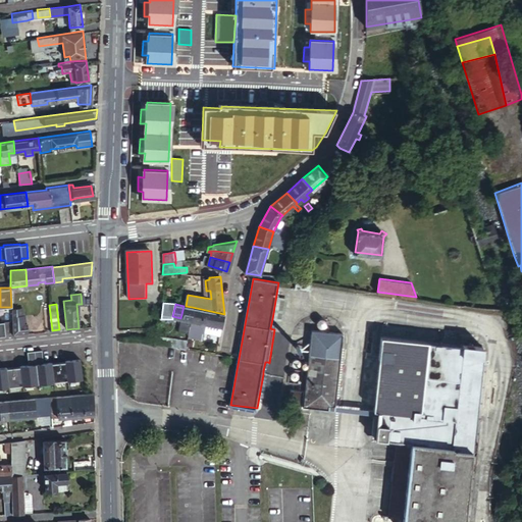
[(189,320),(192,307),(186,306),(184,306),(180,318),(180,322),(190,323),(191,320),(189,320)]
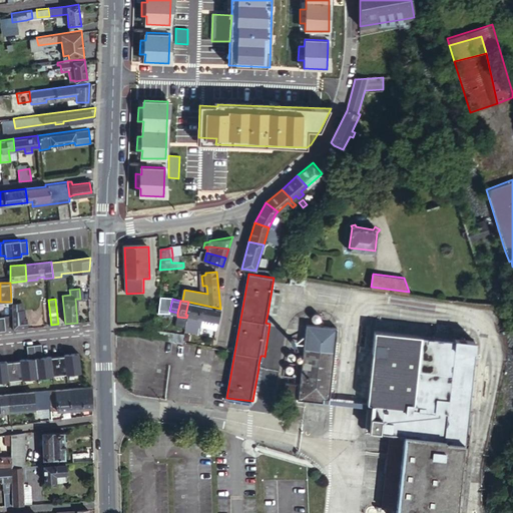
[(202,318),(218,321),(220,309),(188,302),(185,315),(187,315),(186,318),(184,330),(191,330),(192,324),(197,324),(199,318),(202,318)]
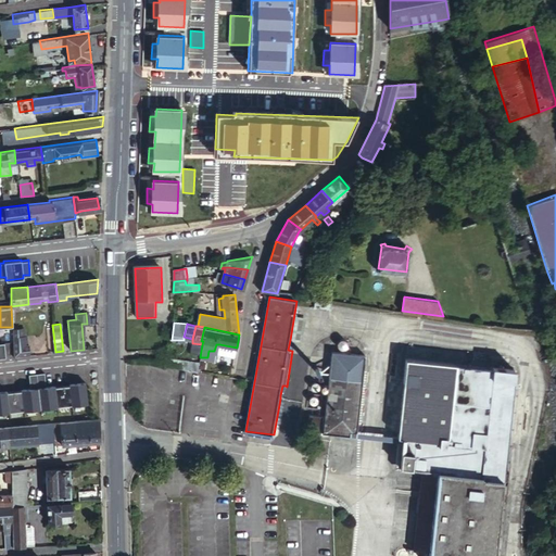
[(12,339),(13,357),(29,356),(28,345),(27,345),(26,337),(24,337),(24,329),(16,330),(17,338),(12,339)]
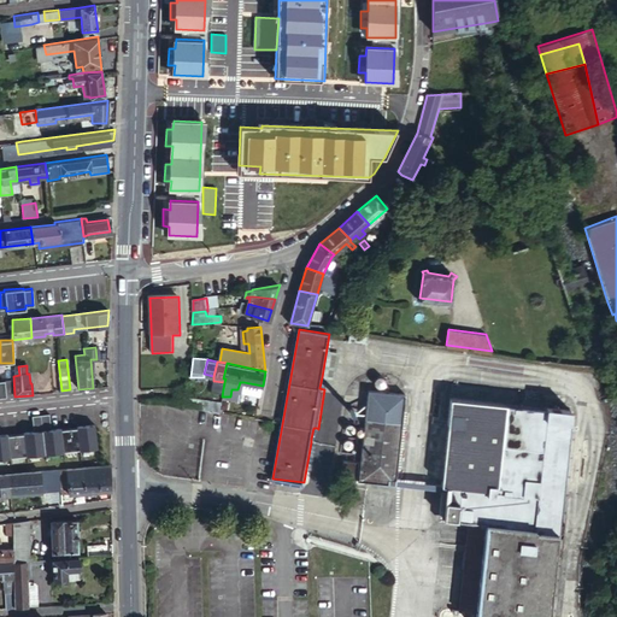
[(240,400),(244,382),(240,382),(238,389),(231,389),(230,397),(222,397),(222,398),(240,400)]
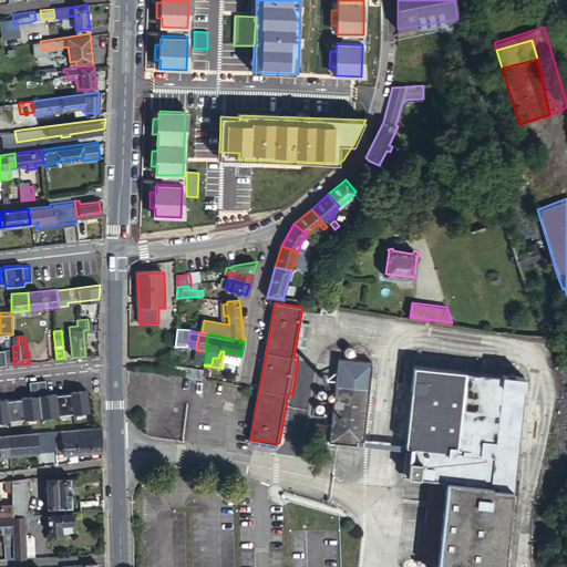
[(364,445),(364,441),(373,362),(339,359),(332,425),(317,424),(315,441),(330,442),(364,445)]
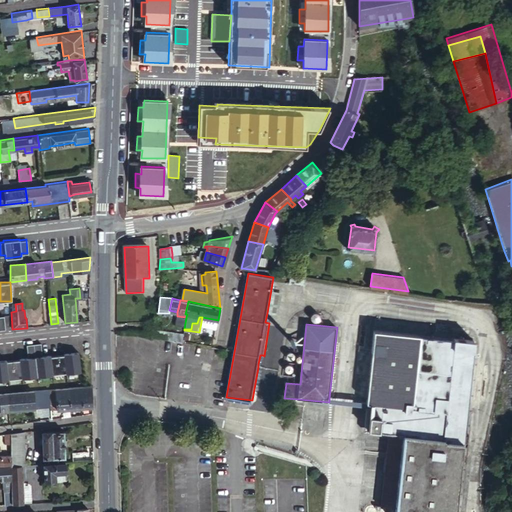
[(151,337),(159,338),(160,338),(161,330),(153,329),(151,337)]
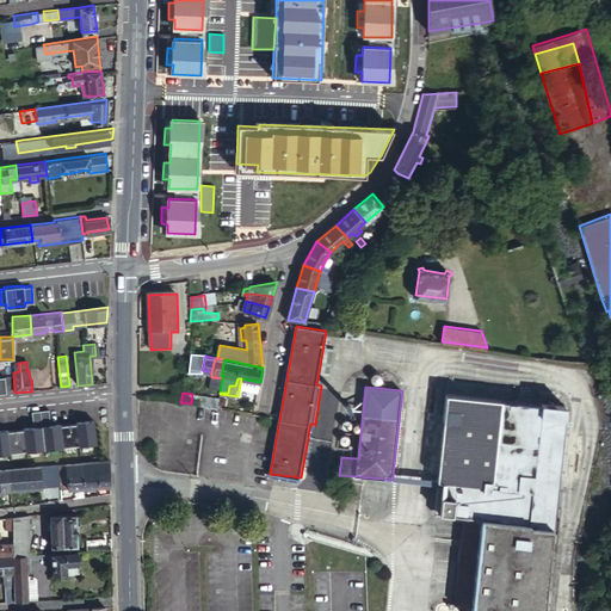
[(191,403),(201,406),(202,395),(192,394),(191,403)]
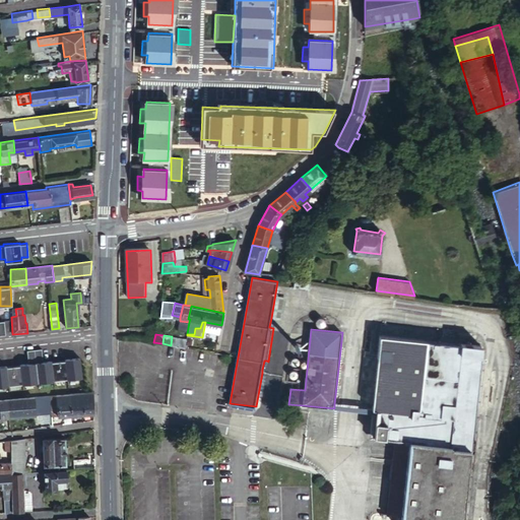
[(460,519),(479,345),(474,345),(379,335),(372,407),(376,407),(376,411),(373,436),(394,438),(408,440),(399,516),(399,519),(460,519)]
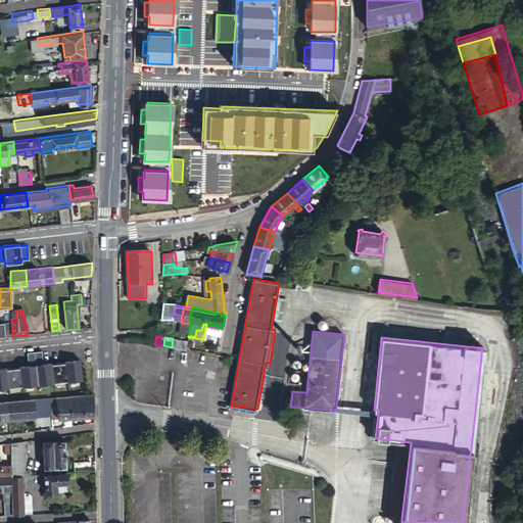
[(172,347),(173,347),(179,348),(181,339),(173,338),(172,347)]
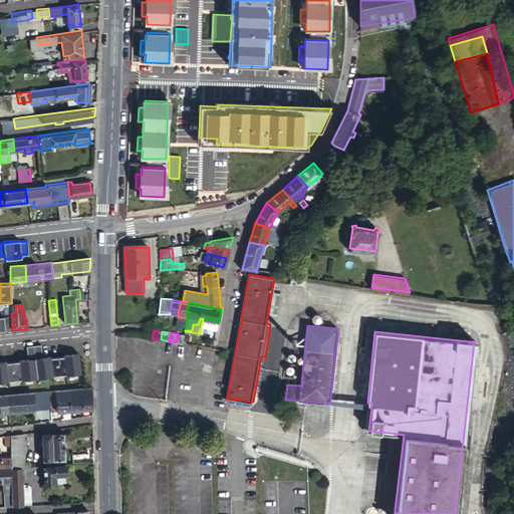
[(183,343),(184,334),(178,333),(176,342),(183,343)]
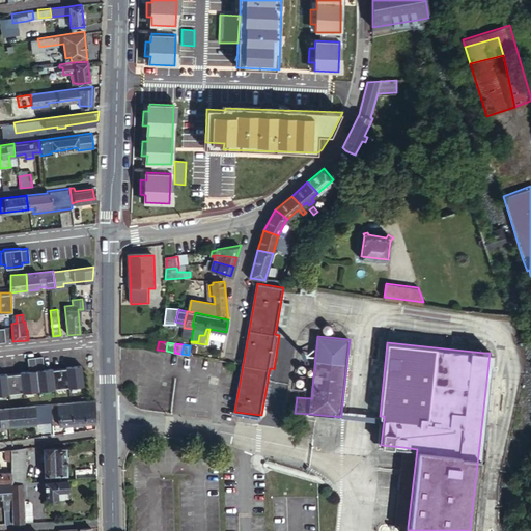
[(0,392),(83,384),(81,364),(43,368),(42,355),(27,357),(28,370),(0,372),(0,392)]
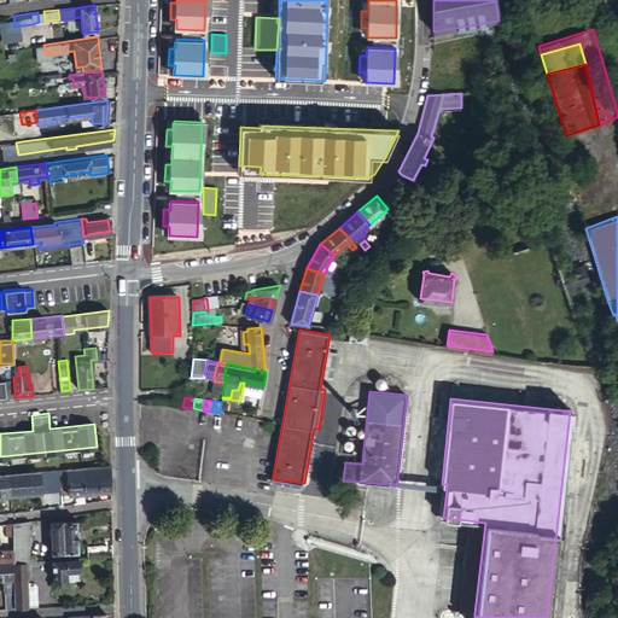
[(312,443),(307,470),(313,470),(318,443),(312,443)]
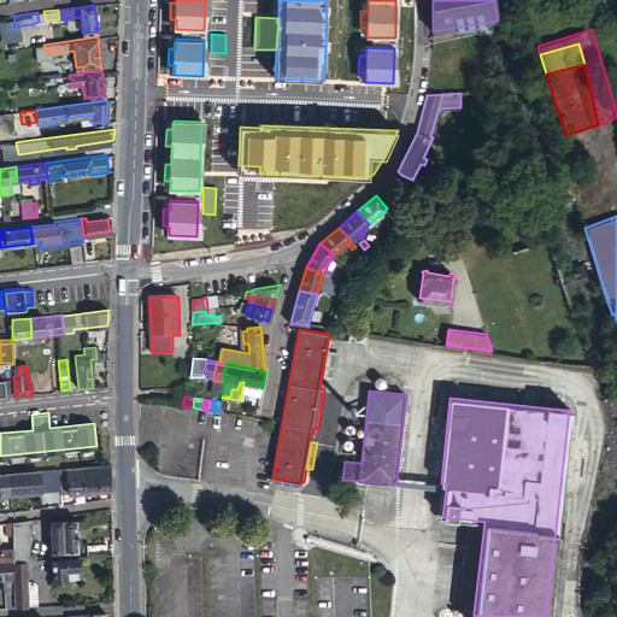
[(110,489),(110,464),(97,465),(98,491),(110,489)]
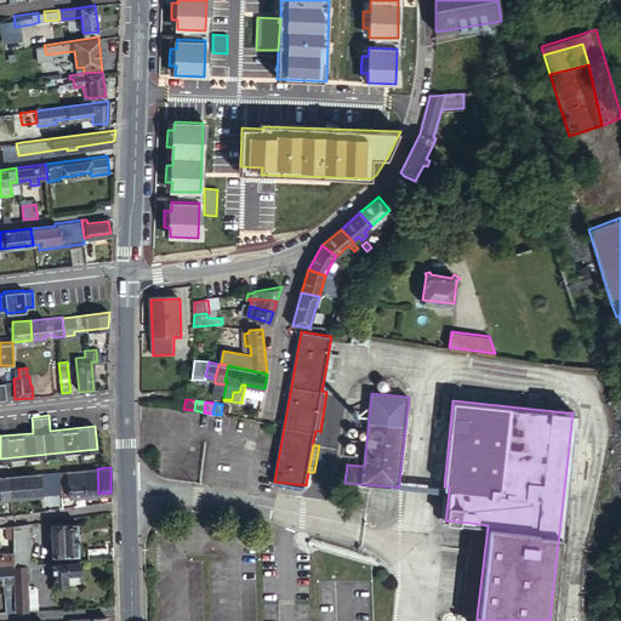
[(97,468),(81,469),(84,495),(98,494),(97,468)]
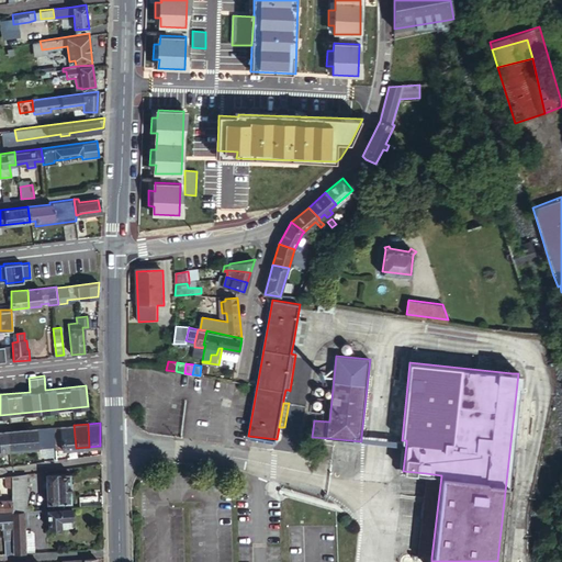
[(74,425),(53,426),(54,446),(55,449),(76,448),(74,425)]
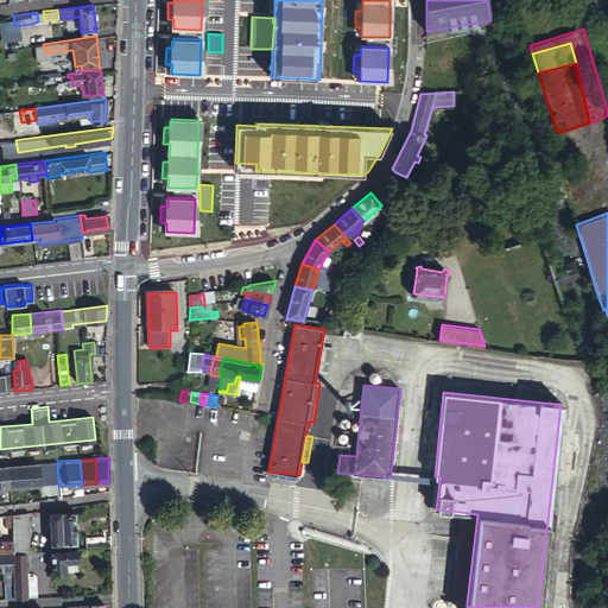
[(45,462),(46,483),(58,482),(57,461),(45,462)]
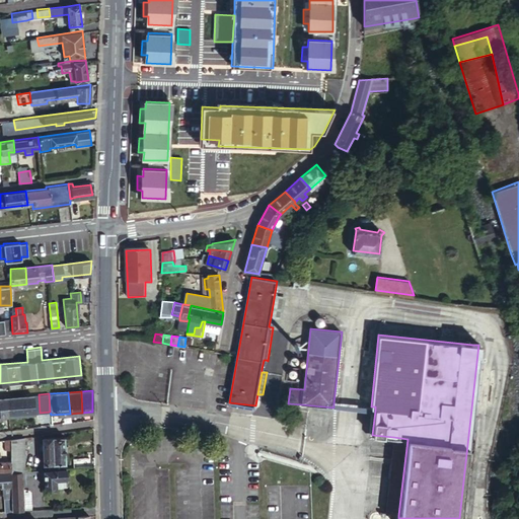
[(22,396),(23,415),(40,413),(39,394),(22,396)]
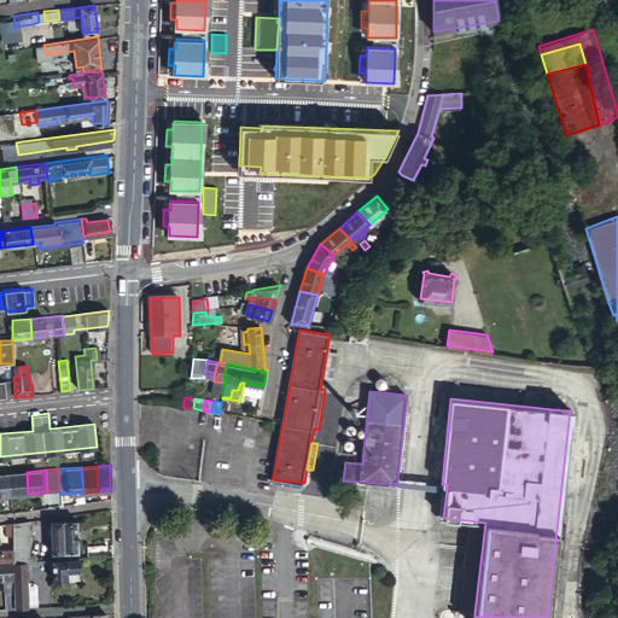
[(9,473),(10,495),(28,494),(27,472),(9,473)]
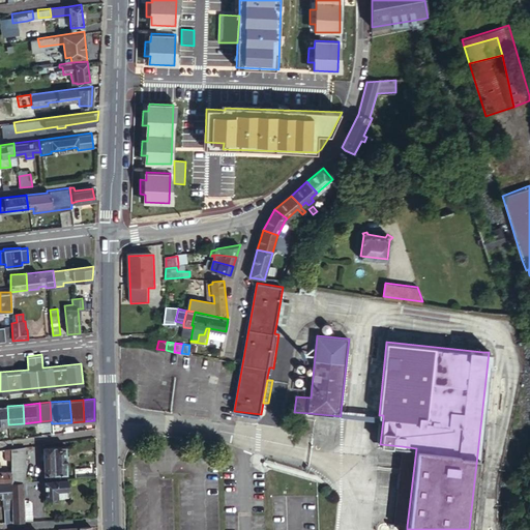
[(0,424),(8,424),(7,406),(0,406),(0,424)]
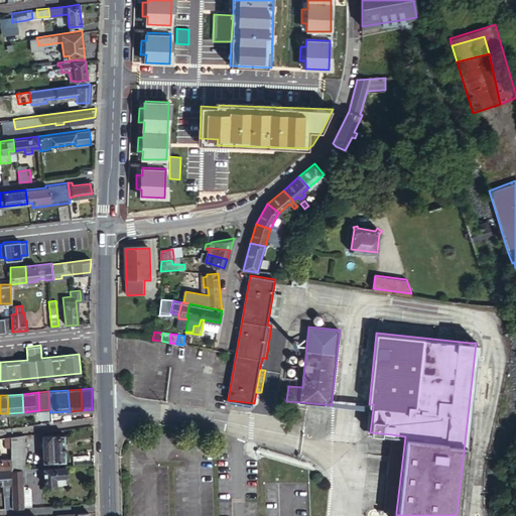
[(43,435),(43,461),(63,461),(63,434),(43,435)]
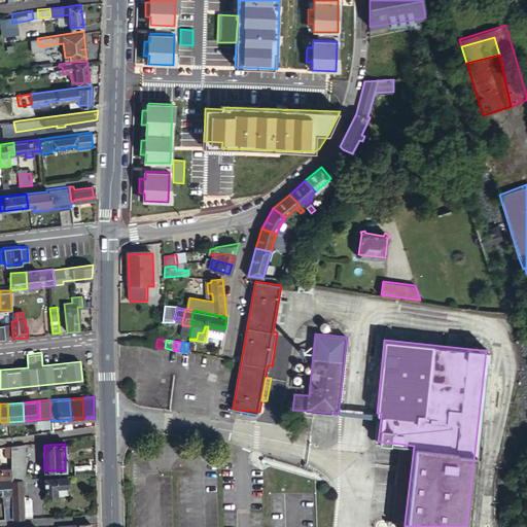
[(390,521),(405,523),(414,446),(399,444),(390,521)]
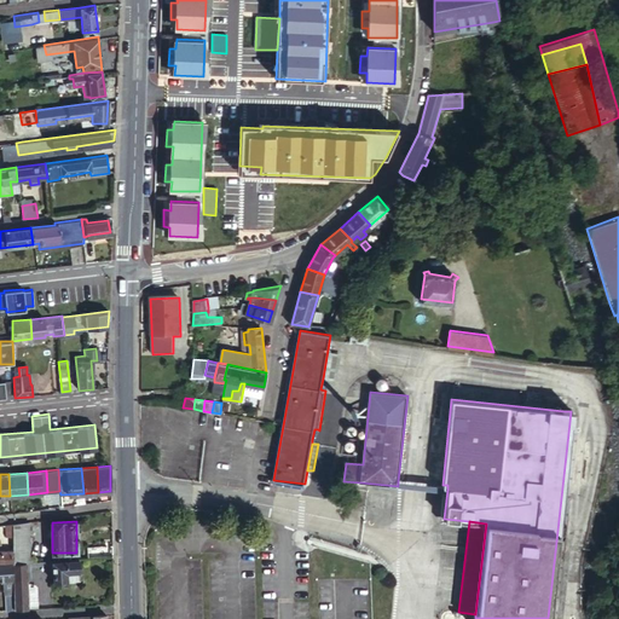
[(86,556),(113,554),(111,544),(86,547),(86,556)]
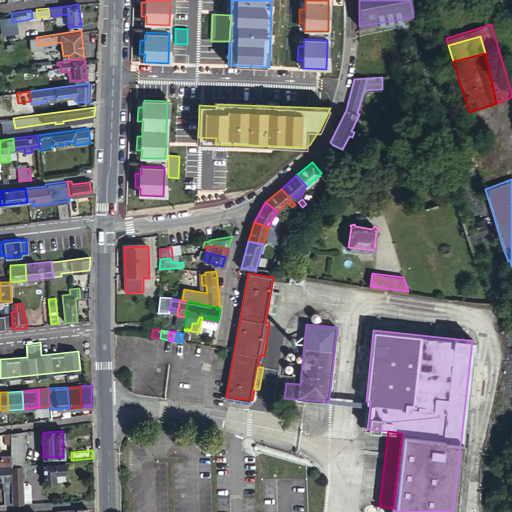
[(274,451),(272,460),(287,463),(289,455),(274,451)]
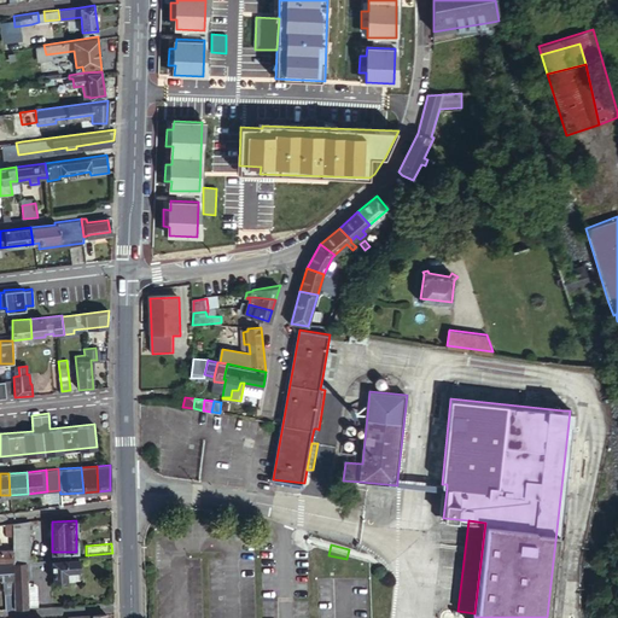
[(0,561),(12,561),(12,547),(0,548),(0,561)]
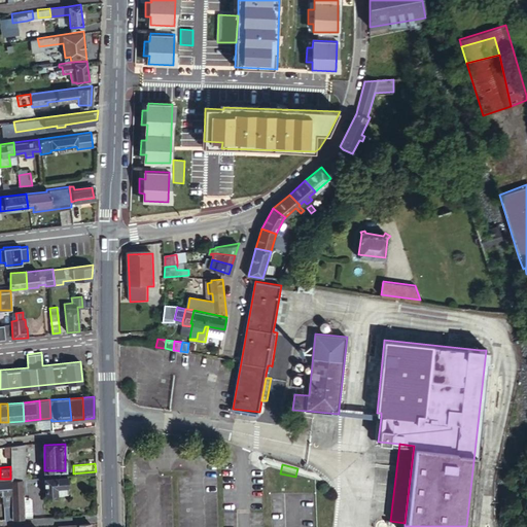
[(45,477),(46,487),(46,494),(68,492),(67,476),(45,477)]
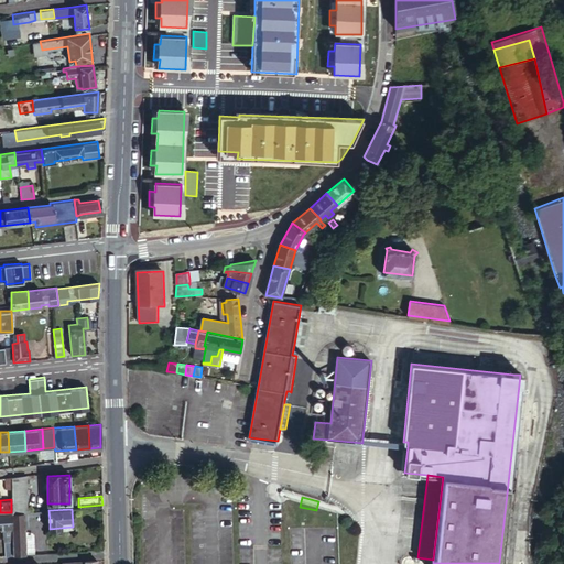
[(11,541),(11,555),(24,554),(24,527),(28,527),(28,513),(26,510),(19,511),(11,512),(11,541)]
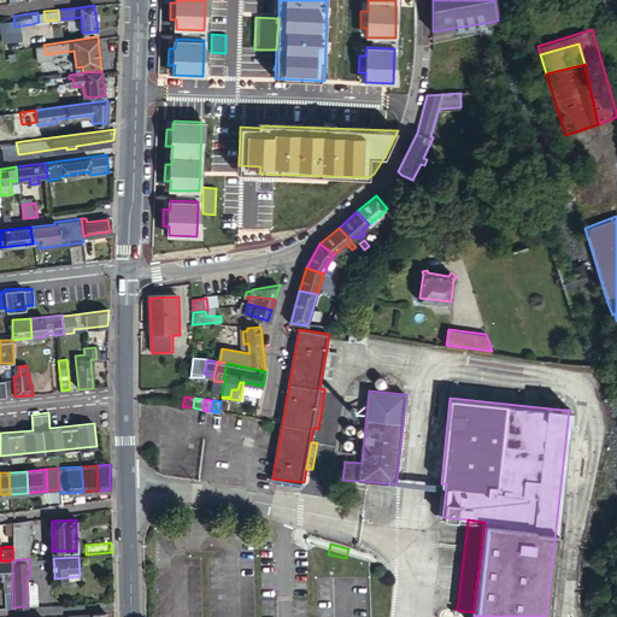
[(29,558),(30,562),(47,560),(48,570),(54,570),(53,558),(47,559),(47,558),(29,558)]
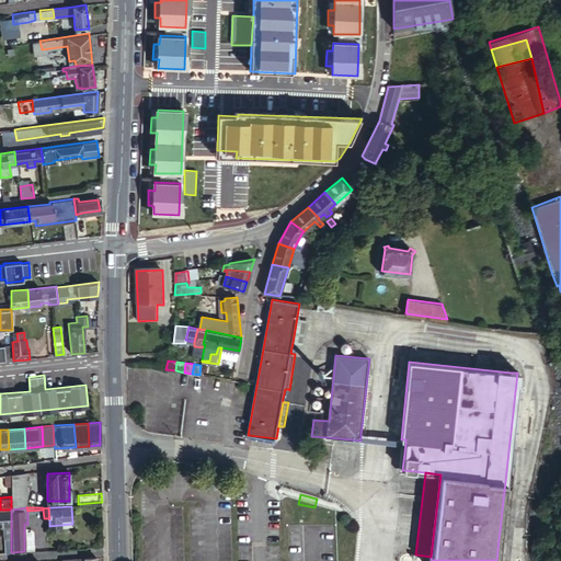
[(11,538),(11,510),(0,510),(0,523),(3,524),(3,538),(11,538)]
